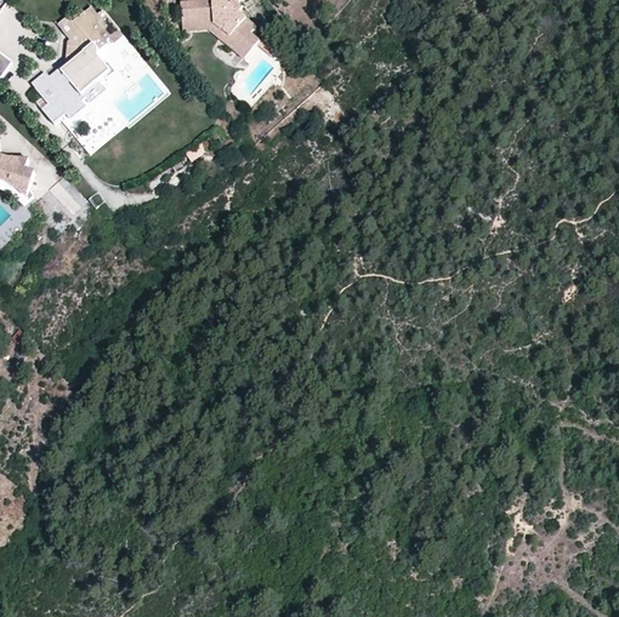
[(181,0),(182,22),(211,21),(249,50),(259,38),(250,32),(256,24),(237,9),(227,0),(181,0)]
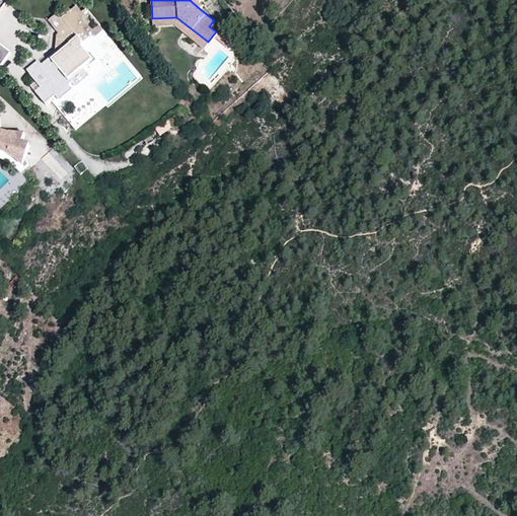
[(98,22),(84,7),(80,10),(76,4),(61,16),(56,11),(47,19),(57,31),(63,39),(62,47),(56,51),(52,55),(59,63),(49,71),(41,63),(29,74),(49,97),(53,92),(67,81),(69,79),(83,67),(81,66),(85,62),(81,57),(86,52),(80,46),(79,48),(75,49),(72,48),(71,44),(71,41),(78,35),(81,40),(90,31),(89,29),(98,22)]
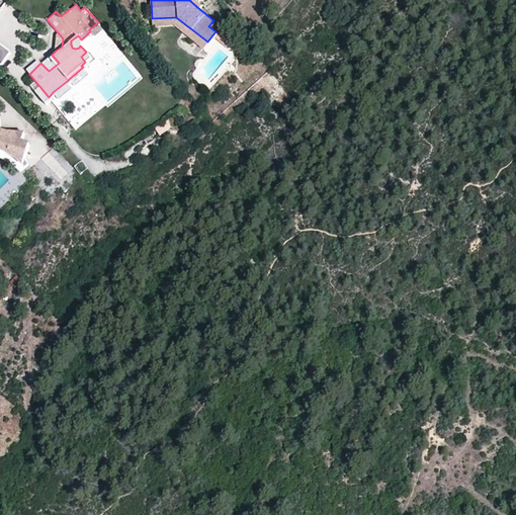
[(202,48),(207,41),(176,17),(152,18),(152,25),(173,23),(202,48)]
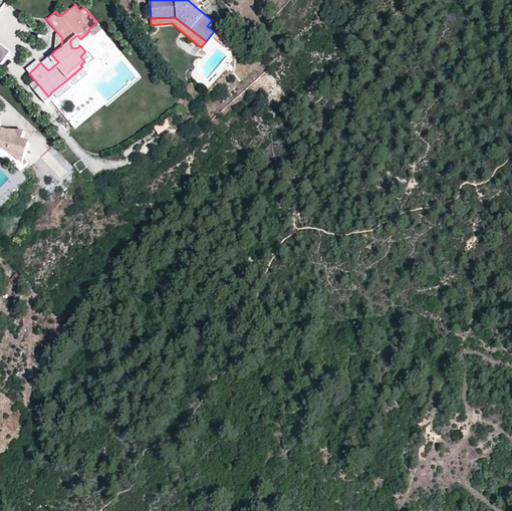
[(101,27),(97,22),(88,29),(89,31),(93,35),(101,27)]
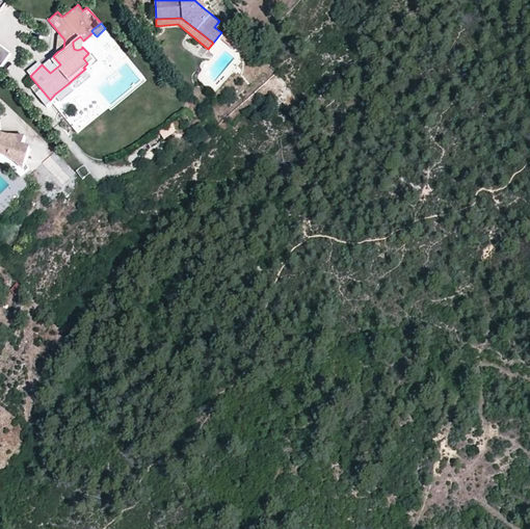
[(55,50),(57,52),(63,48),(64,40),(58,32),(56,33),(55,50)]
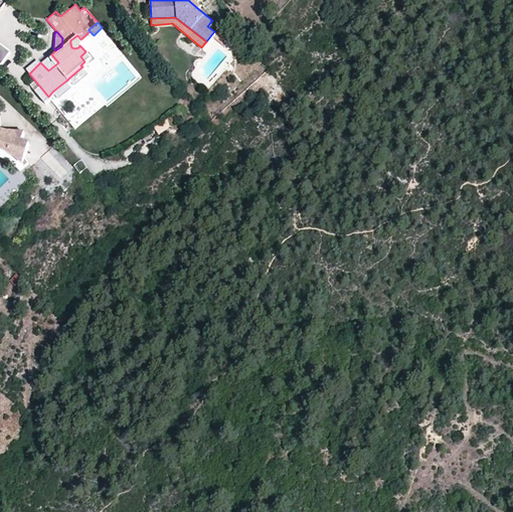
[(79,45),(80,39),(77,35),(70,40),(70,43),(71,47),(74,48),(78,47),(79,45)]
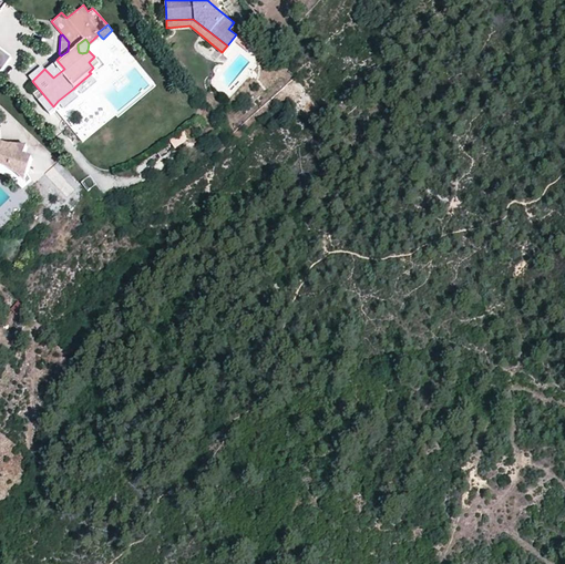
[(0,68),(9,54),(0,48),(0,68)]
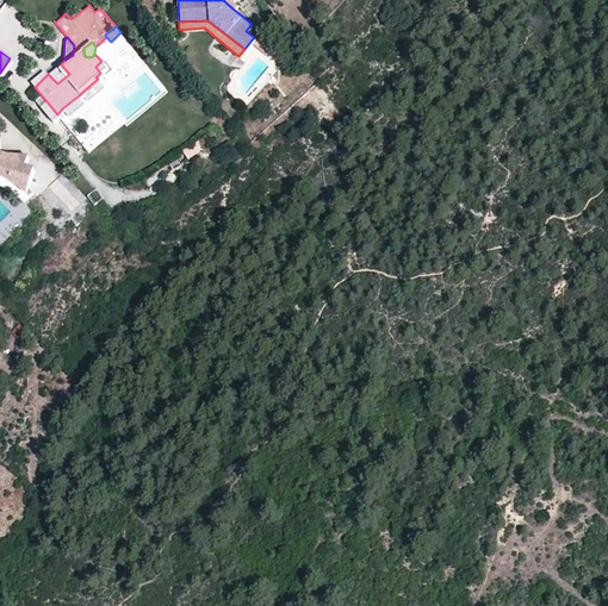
[(104,58),(101,61),(95,67),(100,73),(103,76),(112,68),(104,58)]
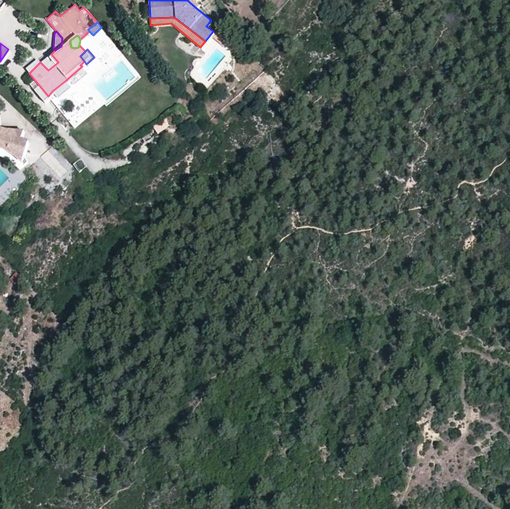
[(25,67),(29,73),(40,62),(37,58),(25,67)]
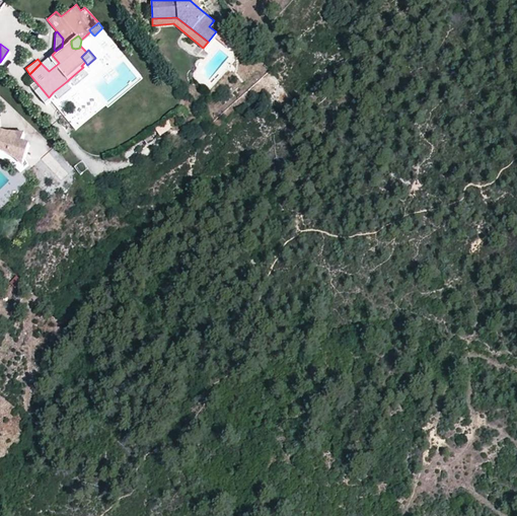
[(87,73),(83,67),(69,79),(74,84),(87,73)]
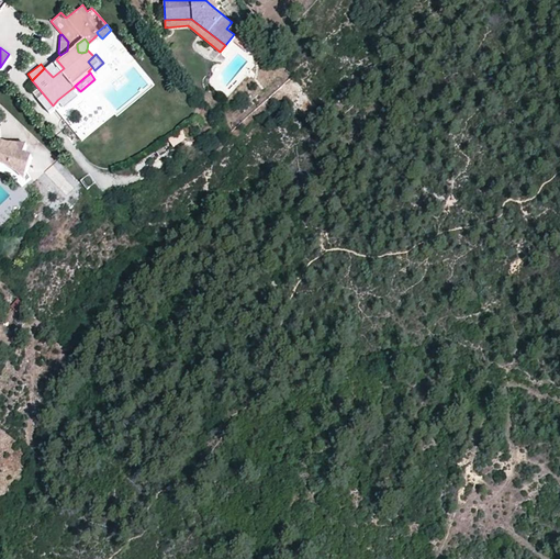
[(77,93),(73,88),(57,100),(63,107),(77,93)]
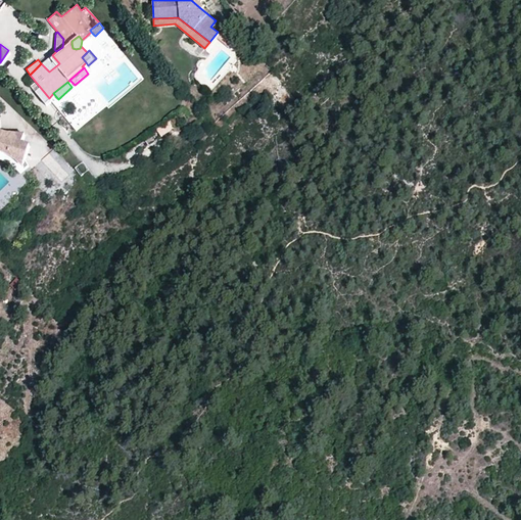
[(166,86),(155,91),(160,100),(170,96),(166,86)]
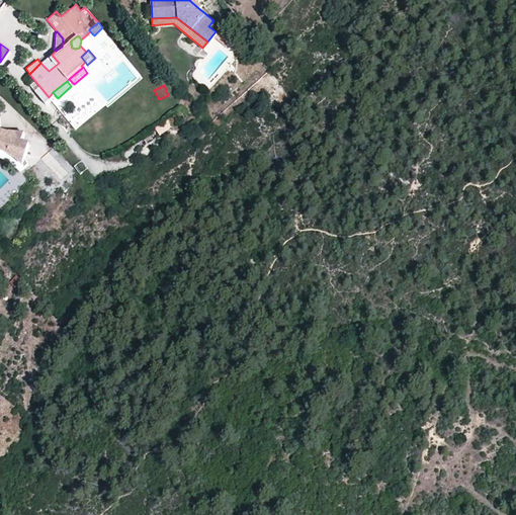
[(186,110),(181,103),(153,124),(159,134),(173,121),(172,120),(186,110)]
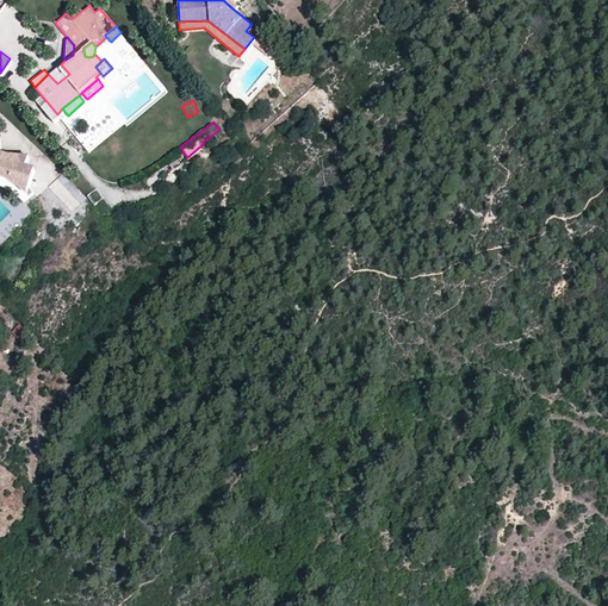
[(24,192),(31,164),(23,163),(25,154),(18,154),(12,154),(2,150),(0,150),(0,176),(5,177),(12,182),(17,187),(24,192)]
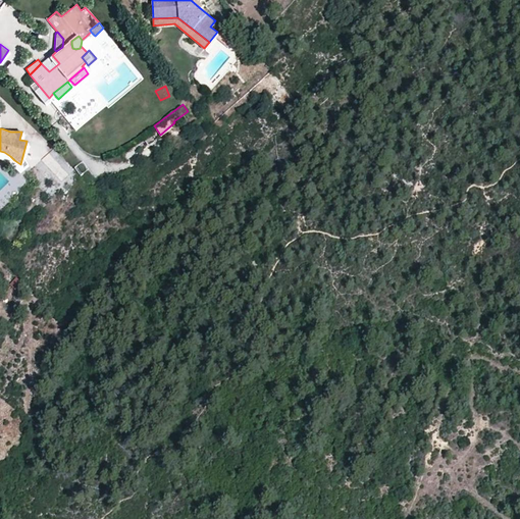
[(58,179),(67,173),(59,161),(62,159),(53,146),(41,155),(58,179)]
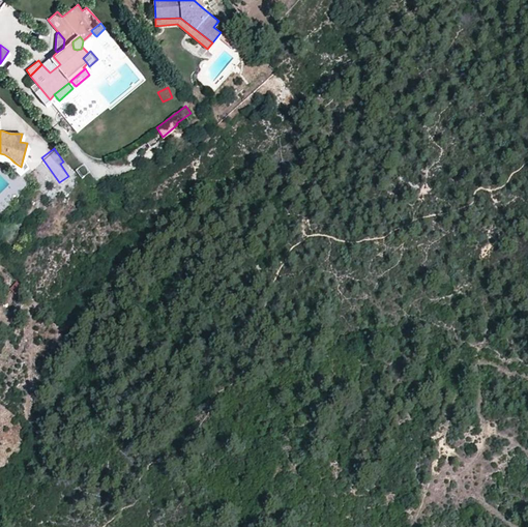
[(7,289),(16,295),(23,286),(13,279),(7,289)]
